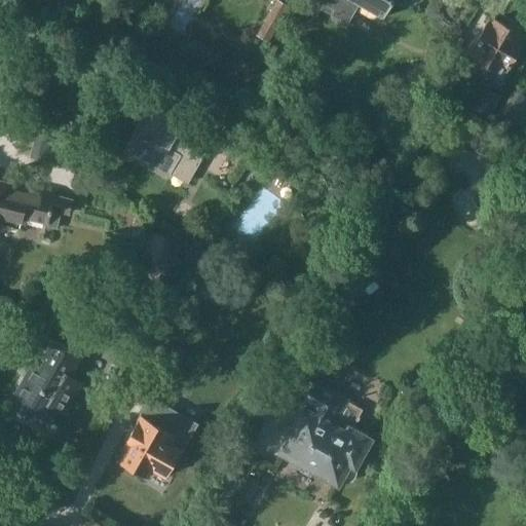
[(267,41),(286,4),(276,0),(274,0),(256,35),(267,41)]
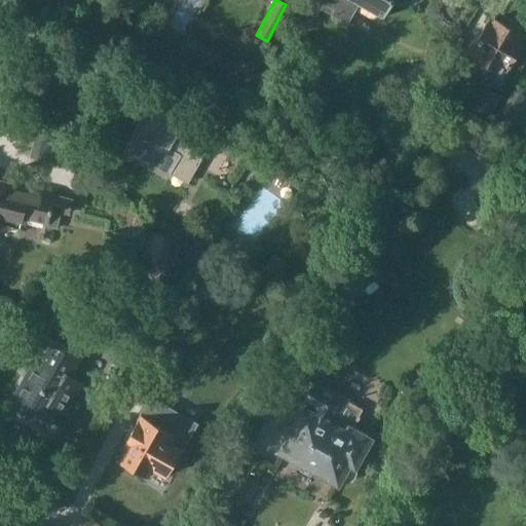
[(308,0),(295,0),(291,7),(301,13),(308,0)]
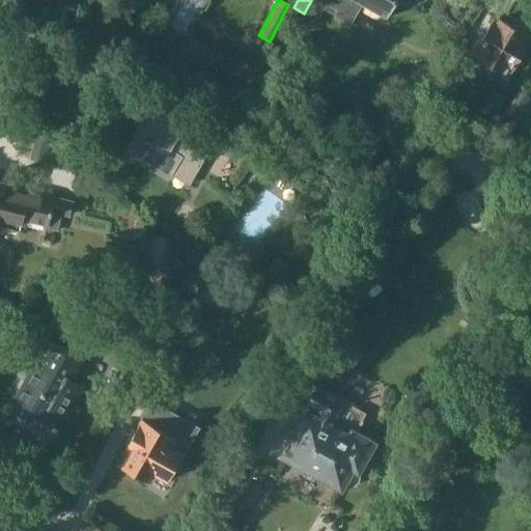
[(330,0),(312,0),(305,15),(318,21),(330,0)]
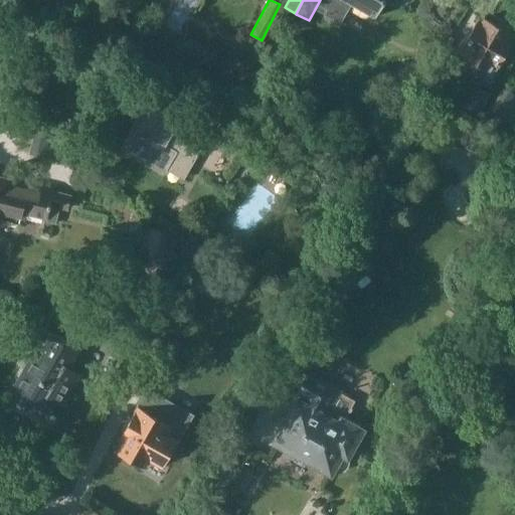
[(335,0),(334,3),(347,11),(351,4),(375,18),(385,1),(393,6),(396,0),(335,0)]
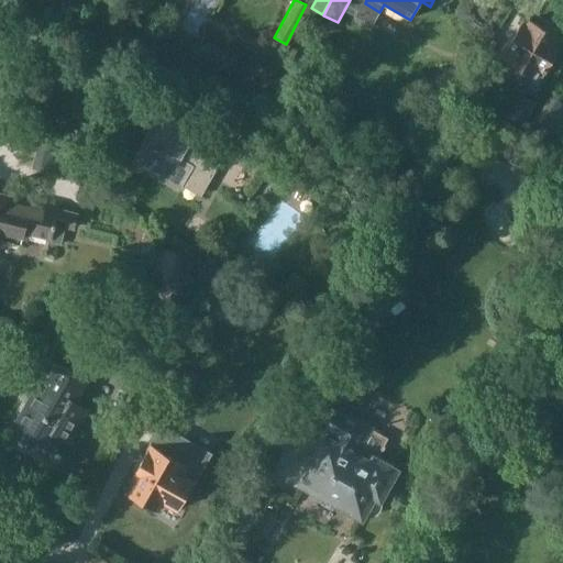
[(526,18),(505,54),(509,56),(506,62),(515,66),(517,73),(522,75),(526,74),(533,78),(531,81),(539,86),(560,46),(556,44),(560,39),(526,18)]
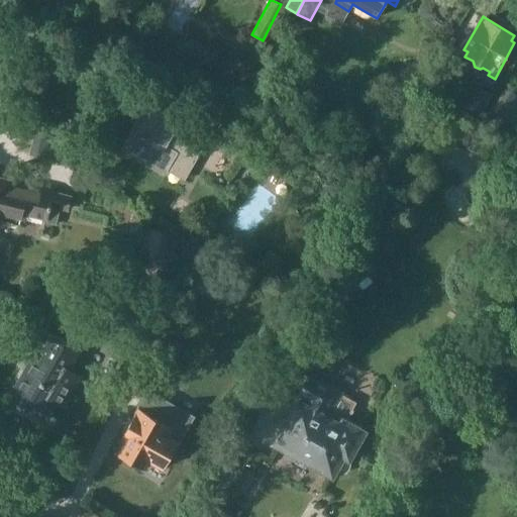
[(125,31),(118,41),(126,47),(134,36),(125,31)]
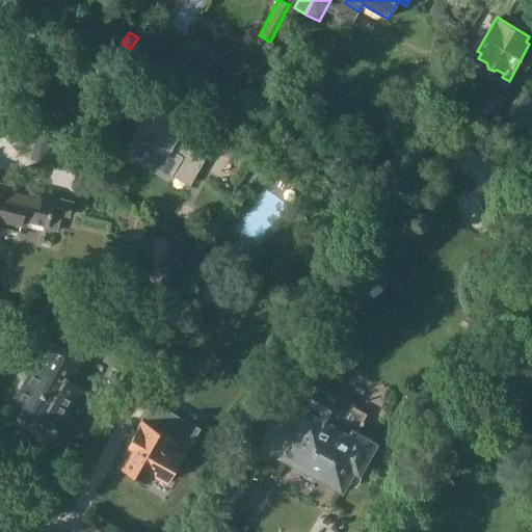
[(282,50),(273,45),(269,52),(277,56),(282,50)]
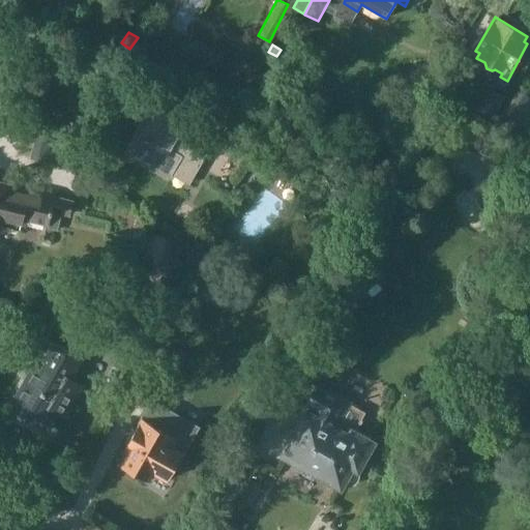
[(529,98),(514,89),(499,114),(514,123),(529,98)]
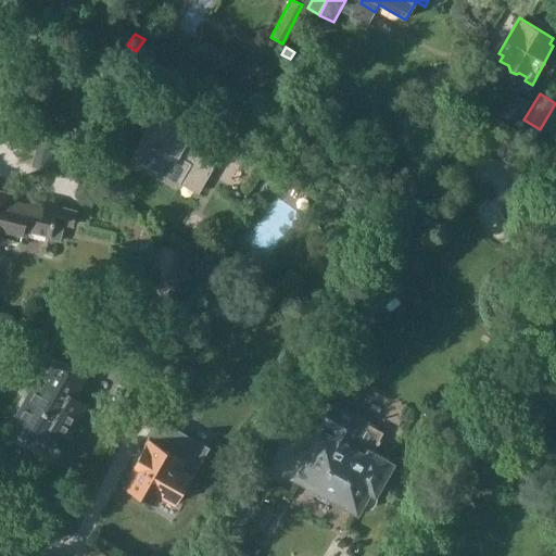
[(182,126),(160,112),(131,160),(133,161),(134,159),(178,185),(177,186),(178,187),(185,177),(202,188),(222,155),(189,136),(187,140),(178,135),(182,126)]
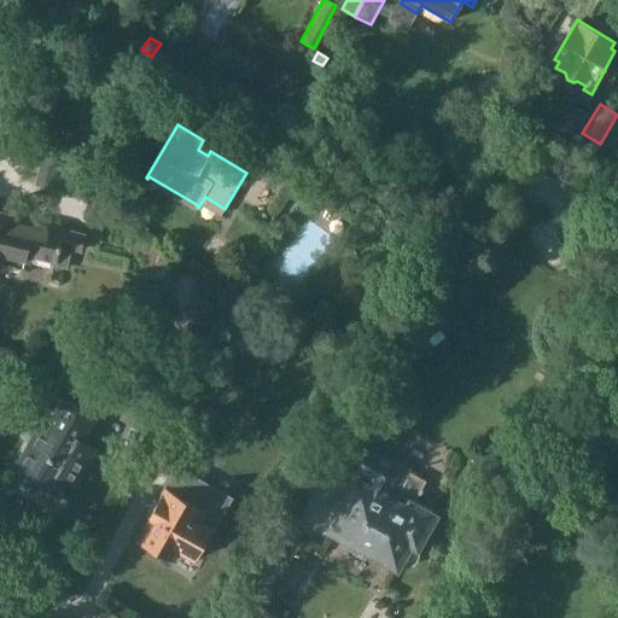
[(261,146),(255,156),(250,165),(293,190),(304,172),(261,146)]
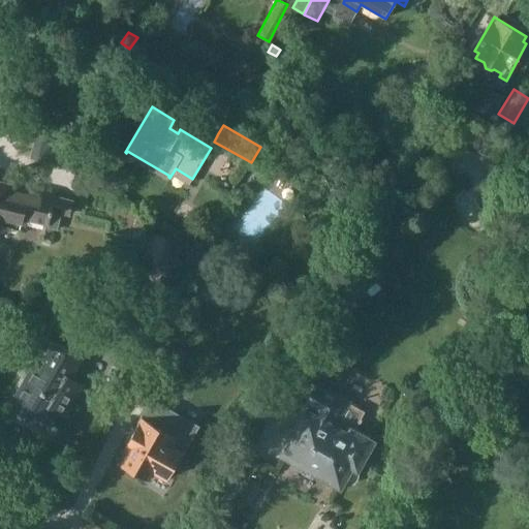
[(60,142),(54,164),(79,172),(82,158),(74,146),(60,142)]
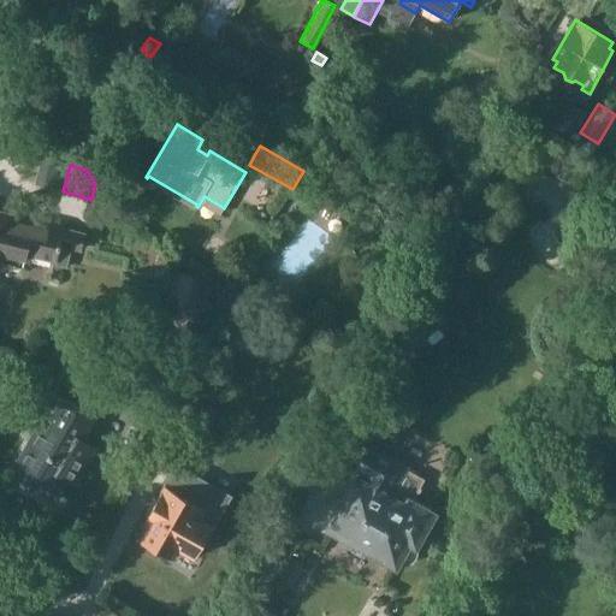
[(0,265),(3,266),(4,261),(23,266),(27,253),(54,260),(53,262),(66,266),(72,247),(82,249),(86,235),(12,217),(12,215),(0,211),(0,265)]
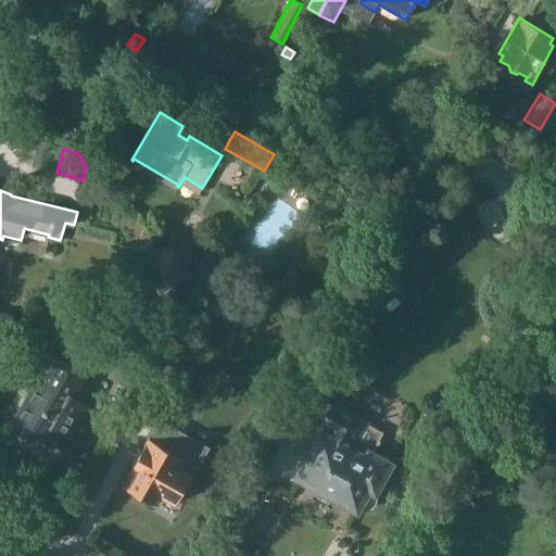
[(389,294),(400,275),(377,262),(366,281),(389,294)]
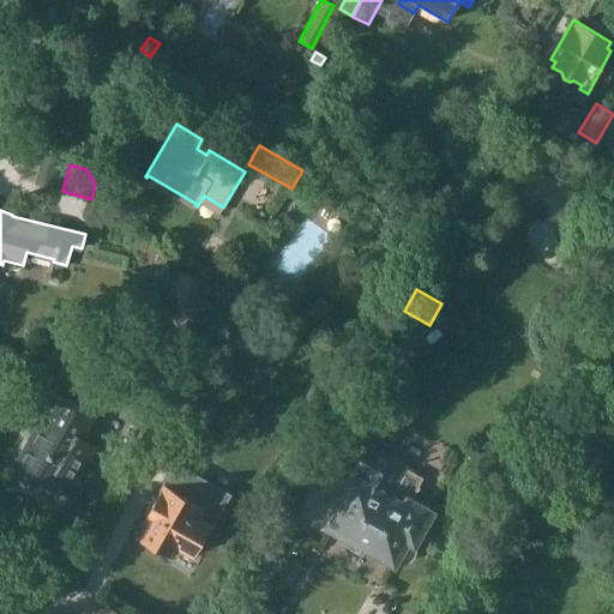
[(30,440),(18,462),(25,465),(24,467),(43,477),(41,482),(60,493),(67,480),(76,485),(91,457),(83,452),(90,440),(84,438),(97,414),(64,396),(36,444),(30,440)]
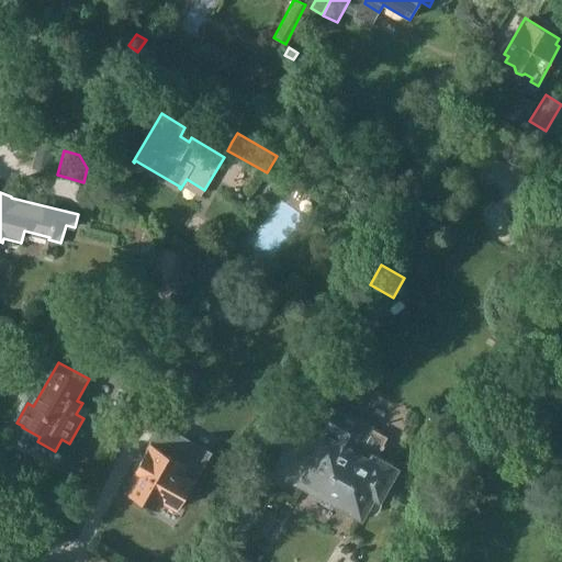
[(175,368),(147,417),(143,424),(156,431),(128,479),(133,482),(126,493),(155,509),(160,499),(177,508),(192,481),(192,482),(210,452),(159,425),(189,374),(175,368)]
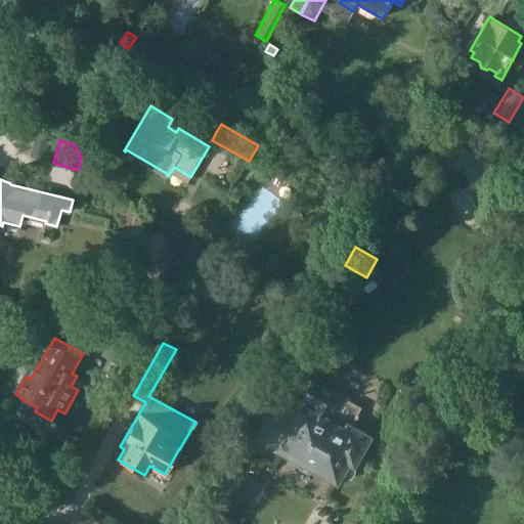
[(361,406),(344,396),(295,368),(282,390),(306,404),(281,448),(284,450),(285,454),(292,457),(296,456),(298,457),(299,456),(316,467),(315,468),(319,471),(320,474),(326,478),(331,477),(334,479),(335,477),(338,479),(341,480),(345,479),(348,478),(351,476),(353,473),(353,470),(353,467),(352,464),(351,462),(354,456),(356,455),(358,454),(360,452),(361,449),(361,447),(361,445),(361,443),(364,438),(348,428),(350,426),(361,406)]
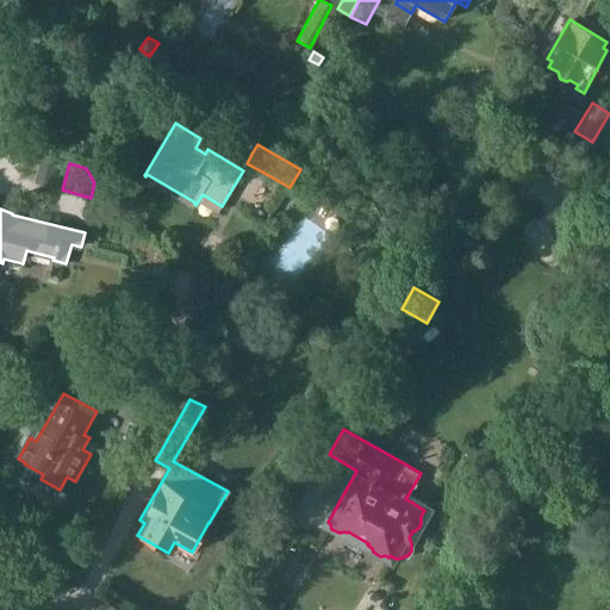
[(562,499),(568,487),(551,479),(545,492),(562,499)]
